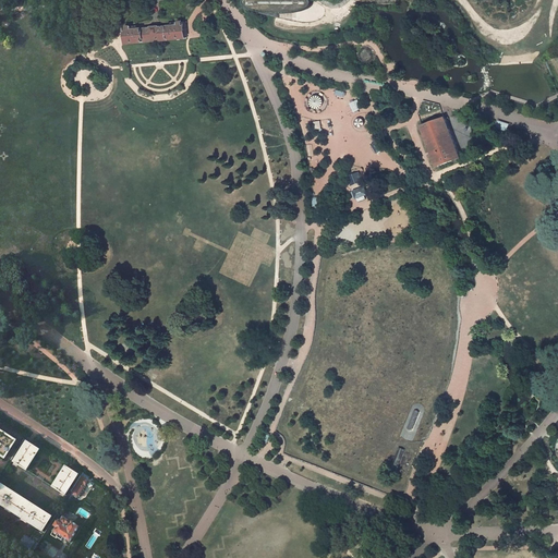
[(279,17),(295,22),(295,13),(303,11),(306,10),(308,8),(311,7),(313,4),(313,3),(313,2),(312,1),(311,0),(246,0),(246,1),(245,2),(245,3),(245,4),(246,5),(249,8),(252,9),(258,12),(262,13),(270,15),(279,17)]
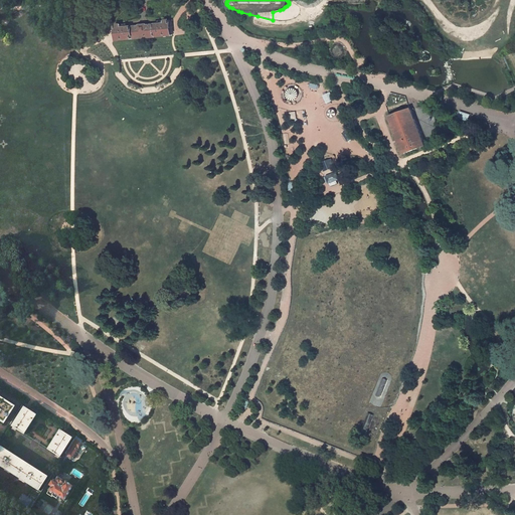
[(124,24),(117,25),(118,40),(173,35),(172,20),(165,20),(165,24),(158,24),(131,27),(124,28),(124,24)]
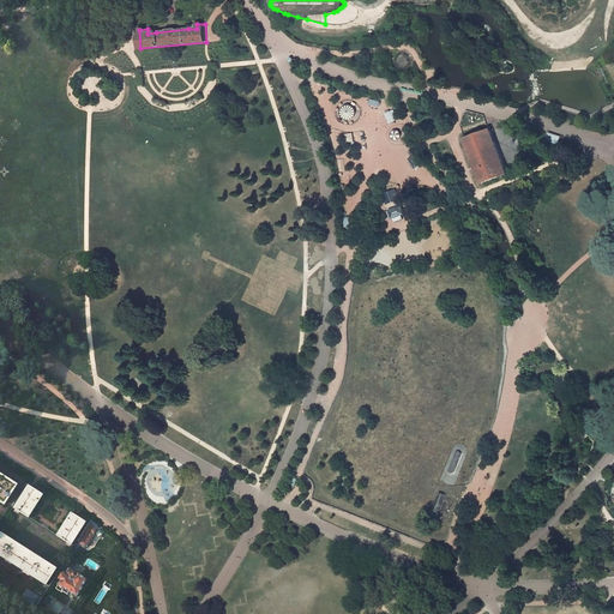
[(349,120),(351,120),(354,119),(355,116),(356,115),(356,113),(355,110),(354,108),(353,107),(350,106),(348,106),(345,107),(343,108),(342,110),(342,113),(342,115),(343,118),(344,119),(347,120),(349,120)]
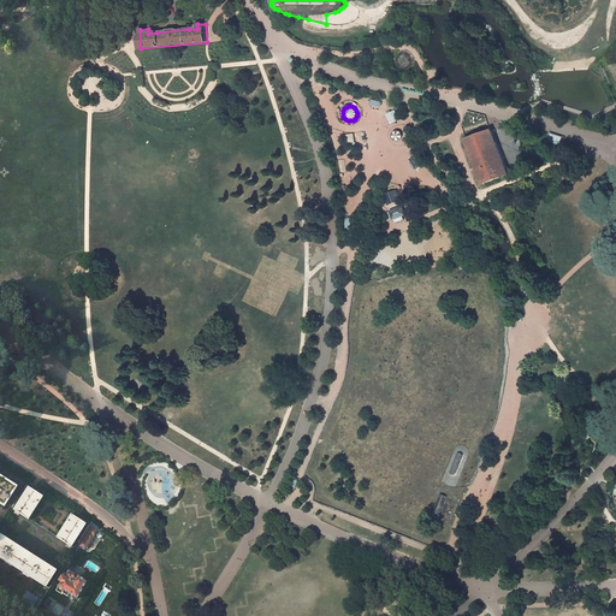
[(401,119),(396,111),(388,114),(392,124),(401,119)]
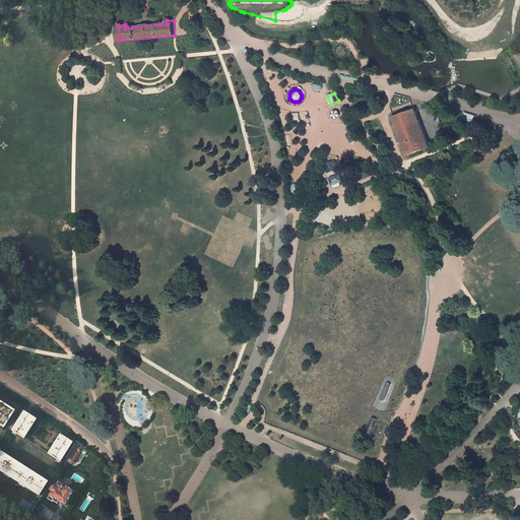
[(438,113),(427,107),(431,116),(430,116),(437,133),(438,133),(440,139),(430,144),(431,146),(441,143),(444,130),(438,113)]
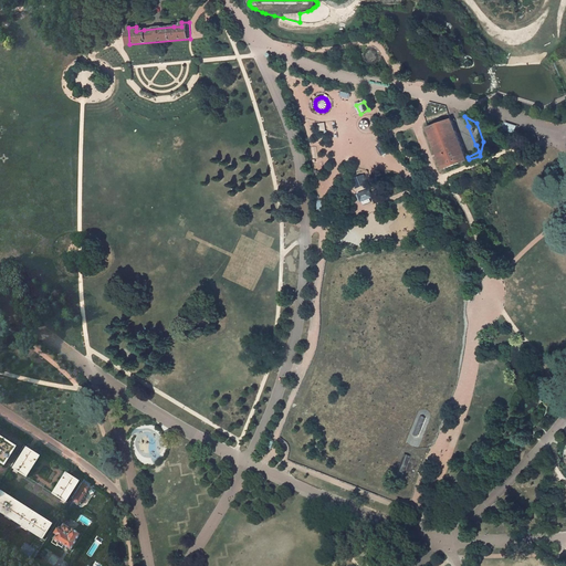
[(363,128),(364,129),(366,129),(367,129),(368,128),(369,127),(369,126),(370,125),(369,123),(369,122),(368,121),(367,121),(365,121),(364,121),(363,122),(362,123),(362,124),(362,126),(362,127),(363,128)]
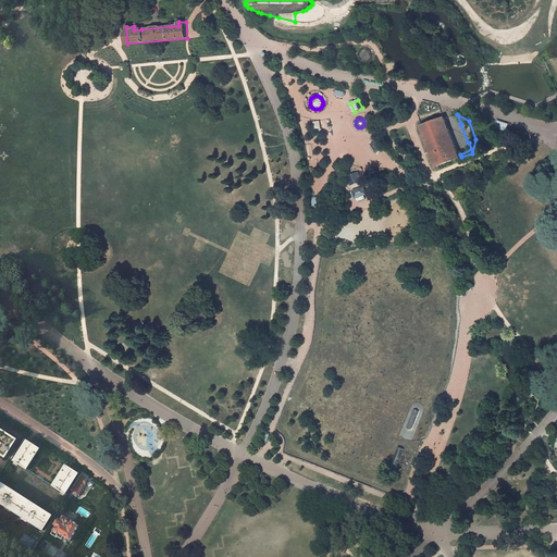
[(445,119),(422,126),(437,165),(460,158),(445,119)]
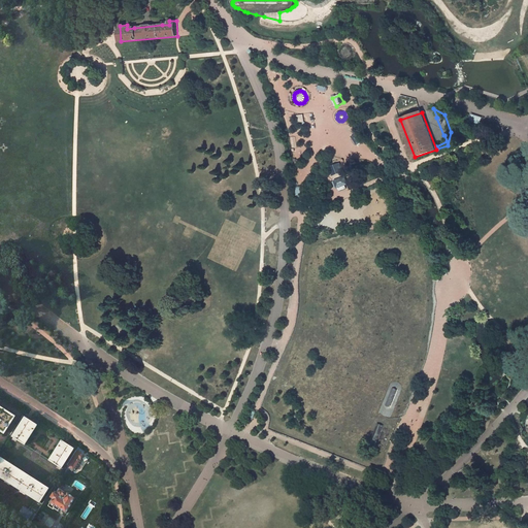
[(357,133),(352,137),(357,145),(363,142),(357,133)]
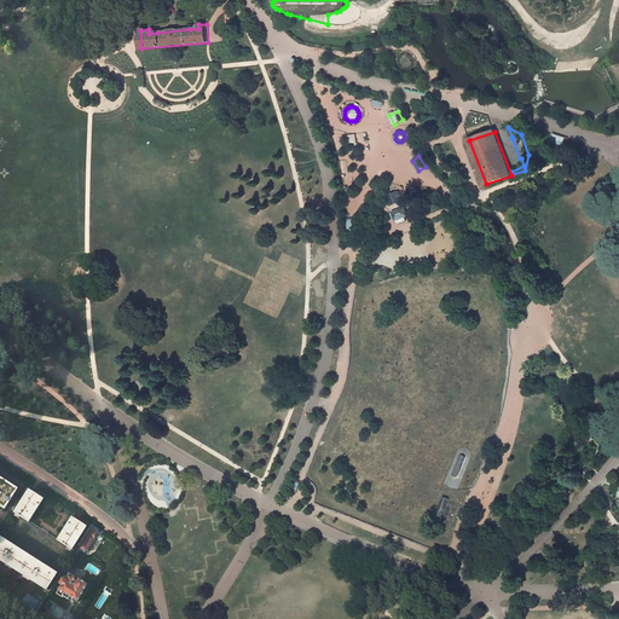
[(389,206),(403,201),(399,191),(386,196),(389,206)]
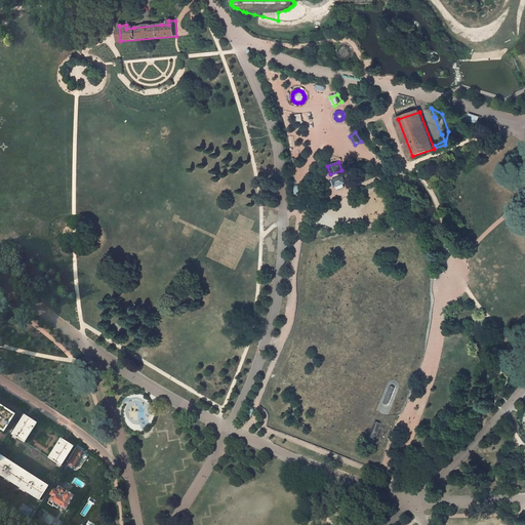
[(344,175),(331,179),(333,188),(335,187),(344,184),(347,183),(344,175)]
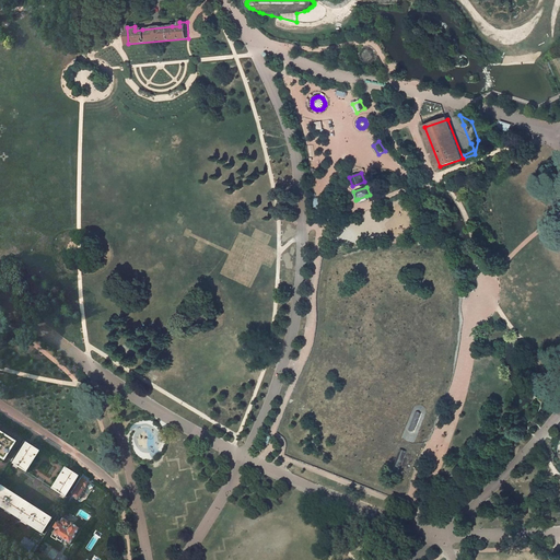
[(421,413),(416,411),(409,429),(415,431),(421,413)]
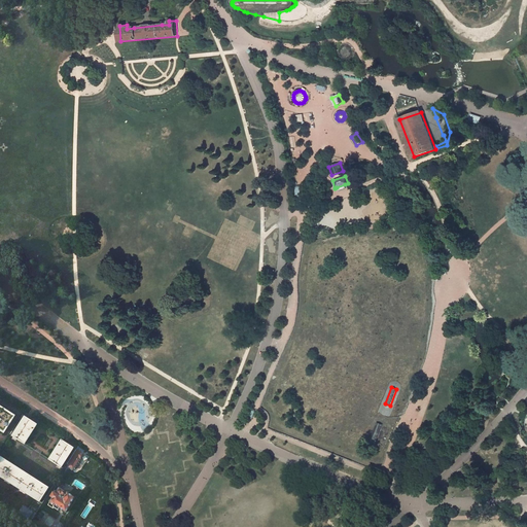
[(0,429),(4,432),(14,417),(0,407),(0,405),(0,403),(0,429)]
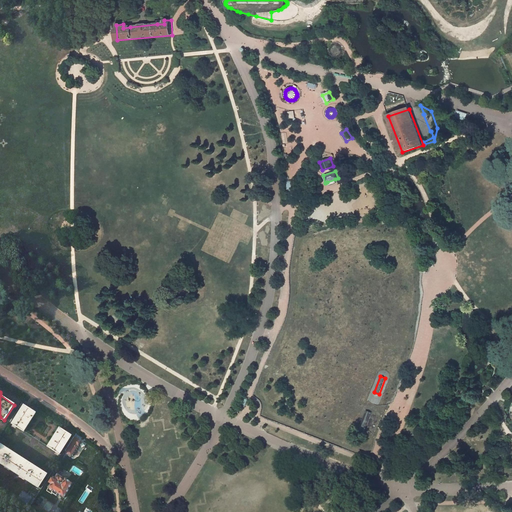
[(36,413),(24,405),(12,424),(16,427),(24,431),(36,413)]
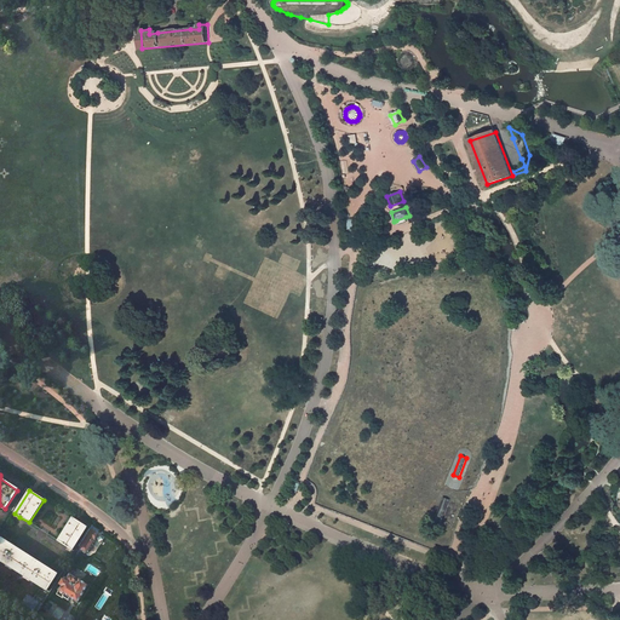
[(449,500),(443,498),(436,515),(442,517),(449,500)]
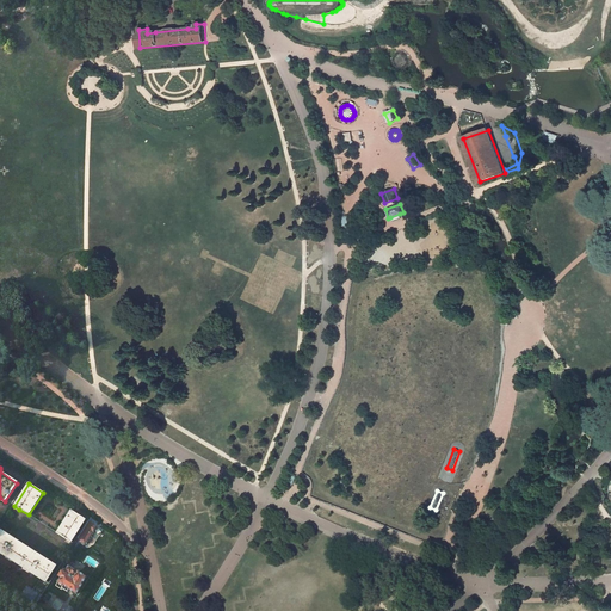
[(85,520),(72,511),(57,534),(66,539),(72,542),(85,520)]
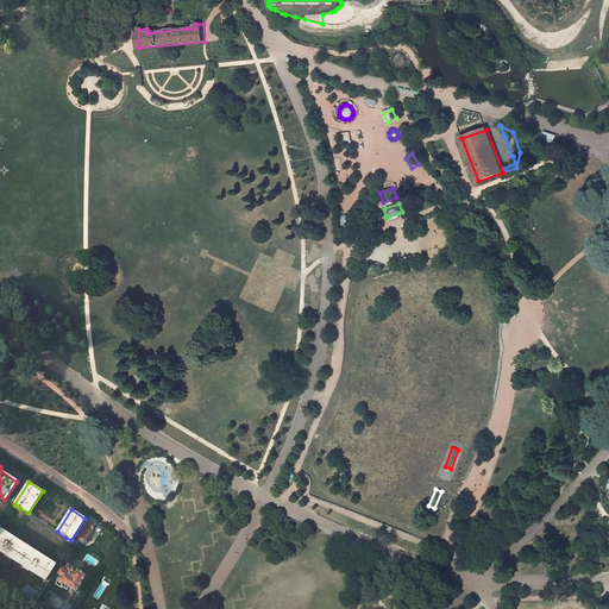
[(95,525),(88,520),(77,537),(86,541),(94,529),(92,529),(95,525)]
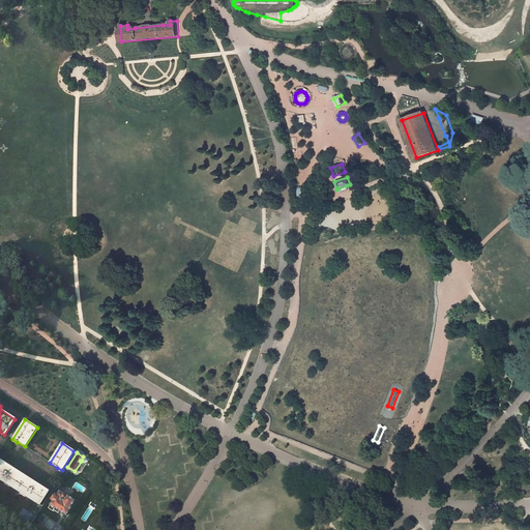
[(1,461),(0,460),(0,478),(16,489),(35,501),(29,511),(24,508),(23,509),(18,517),(31,525),(40,509),(42,506),(39,504),(49,491),(26,476),(24,475),(22,474),(1,461)]
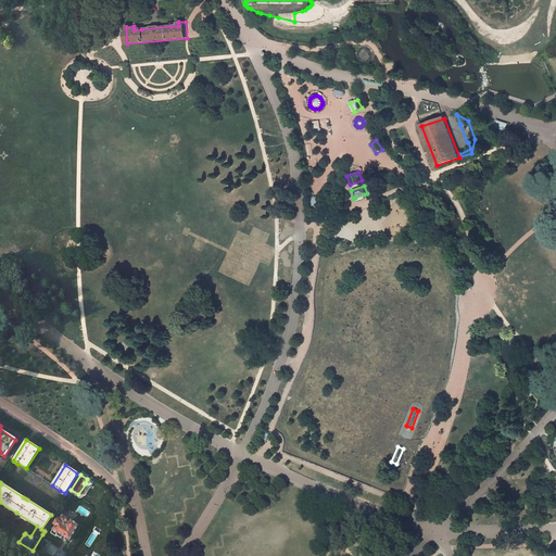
[(88,485),(86,483),(78,494),(80,496),(88,485)]
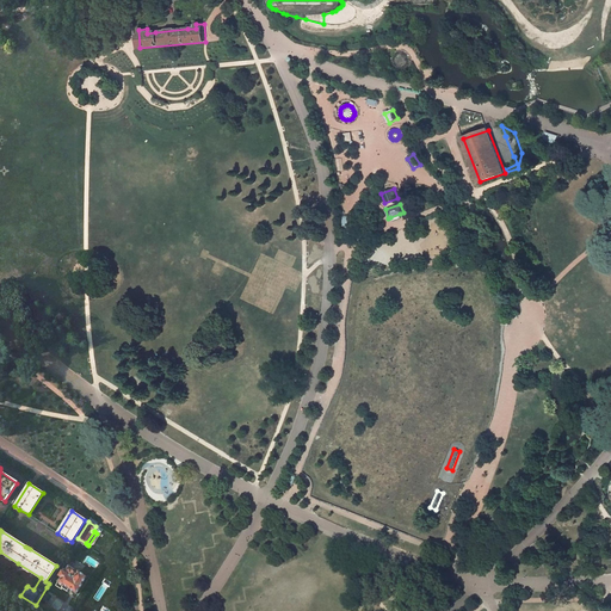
[(62,572),(61,571),(59,575),(61,578),(57,582),(63,586),(62,588),(67,591),(69,588),(76,593),(82,585),(81,584),(86,576),(85,575),(86,573),(81,571),(80,573),(78,572),(68,566),(66,571),(63,569),(62,572)]
